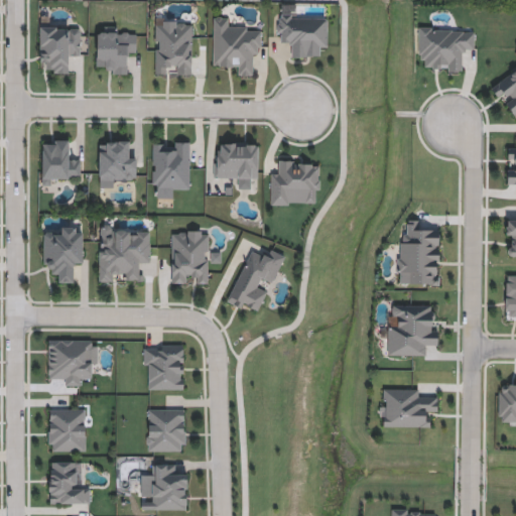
[(328,46),(318,46),(318,56),(288,56),(288,42),(277,42),(277,14),(328,14),(328,46)]
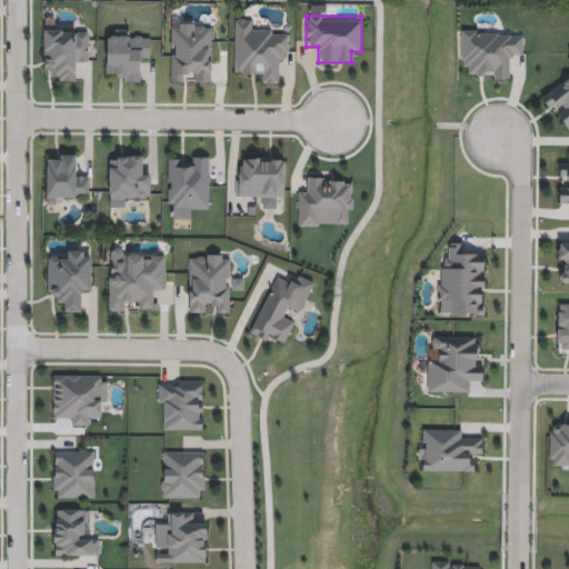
[(235,71),(236,18),(255,18),(255,29),(289,30),(289,59),(277,59),(277,81),(259,81),(259,71),(235,71)]
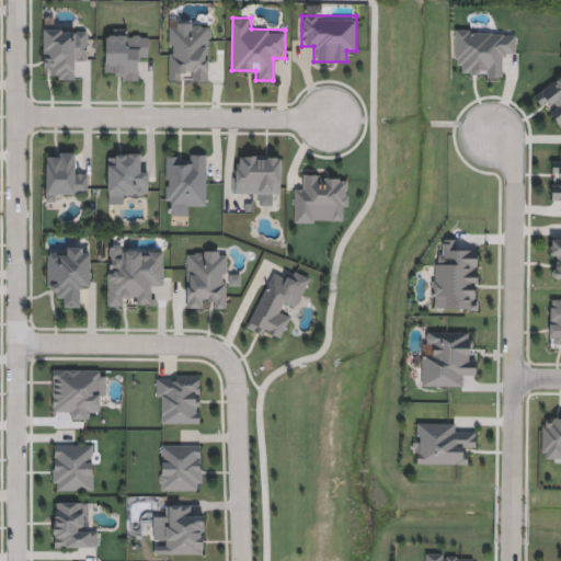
[(169,80),(169,22),(209,22),(209,80),(186,80),(186,70),(182,70),(182,80),(169,80)]
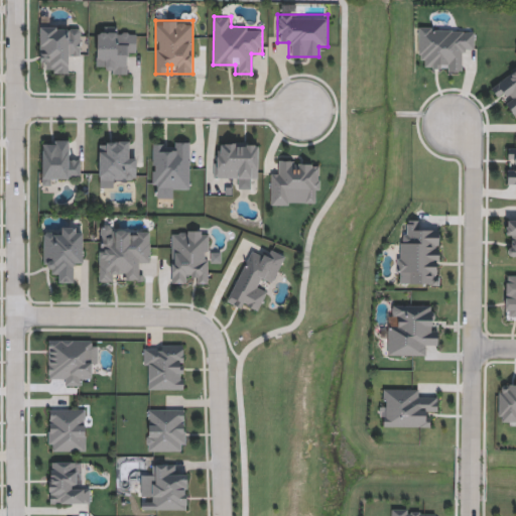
[(40,61),(40,24),(81,24),(82,52),(71,53),(71,73),(50,73),(50,61),(40,61)]
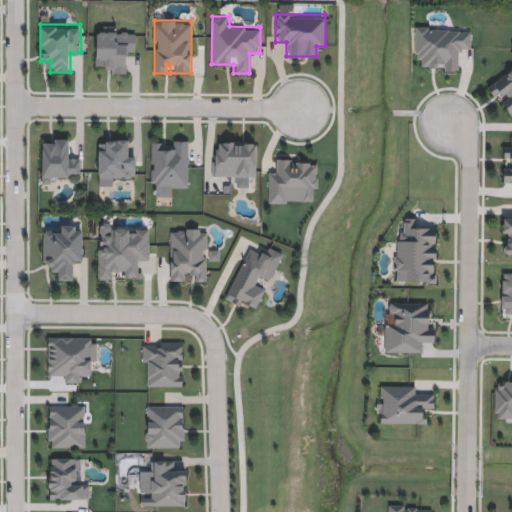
[(126,72),(106,72),(106,63),(96,63),(96,26),(118,26),(118,34),(136,34),(136,52),(126,52),(126,72)]
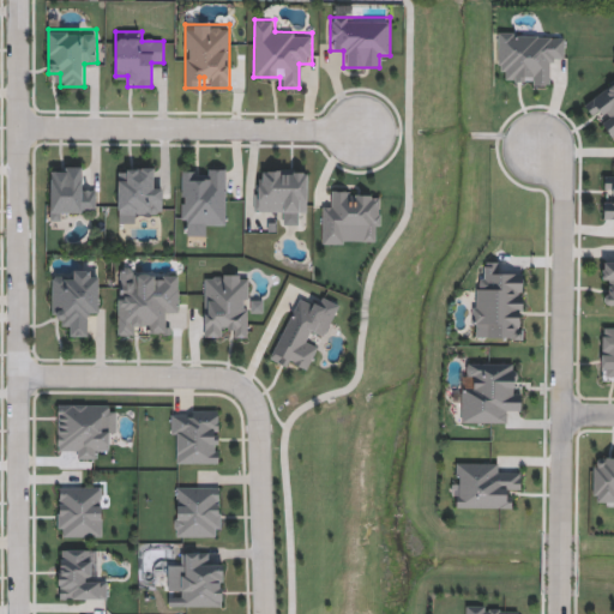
[(499,72),(499,31),(565,31),(565,58),(552,58),(552,84),(510,84),(510,72),(499,72)]
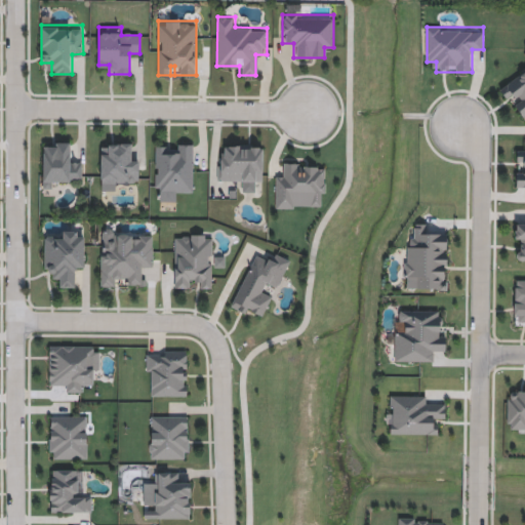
[(498,88),(524,69),(524,116),(524,117),(510,97),(507,99),(498,88)]
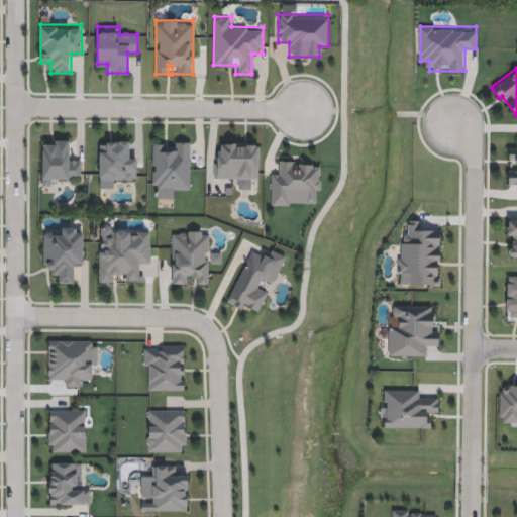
[(72,160),(82,160),(81,180),(41,179),(42,139),(72,139),(72,160)]
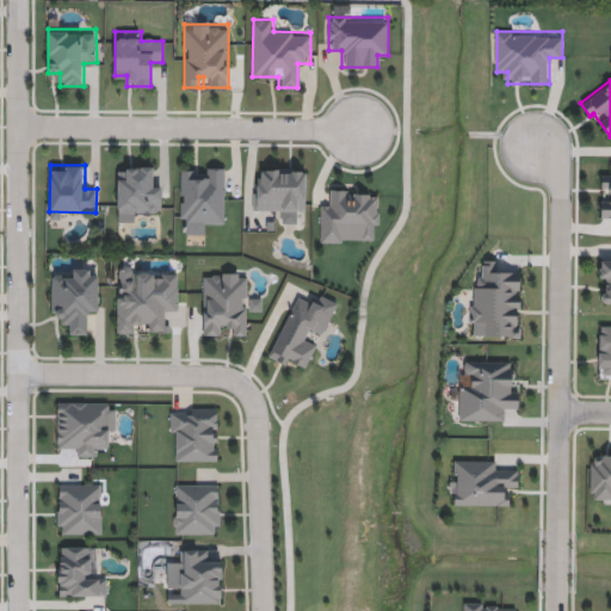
[(117,166),(150,166),(152,180),(162,180),(162,208),(140,208),(140,220),(118,221),(117,166)]
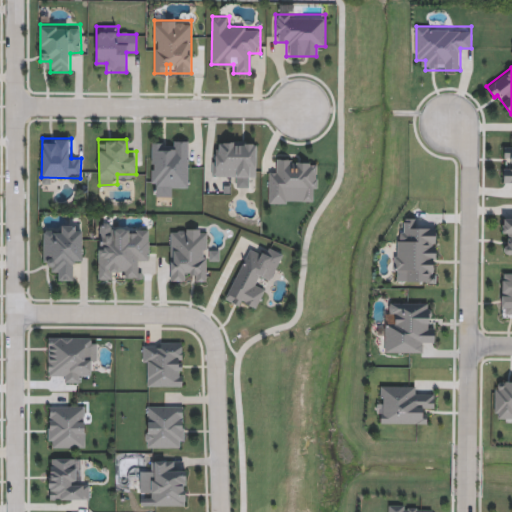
[(151,140),(189,140),(189,186),(171,186),(171,194),(151,194),(151,140)]
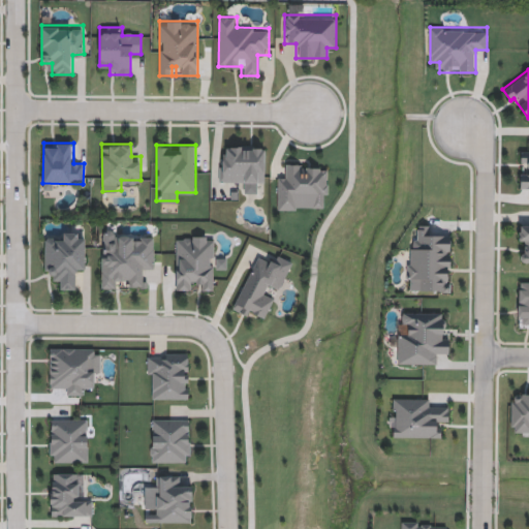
[(266,146),(266,182),(220,182),(220,146),(266,146)]
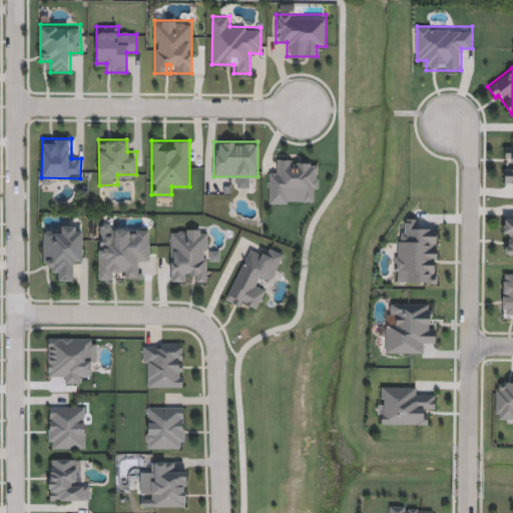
[(512,145),(512,183),(504,183),(504,164),(512,164),(512,156),(505,156),(505,145),(512,145)]
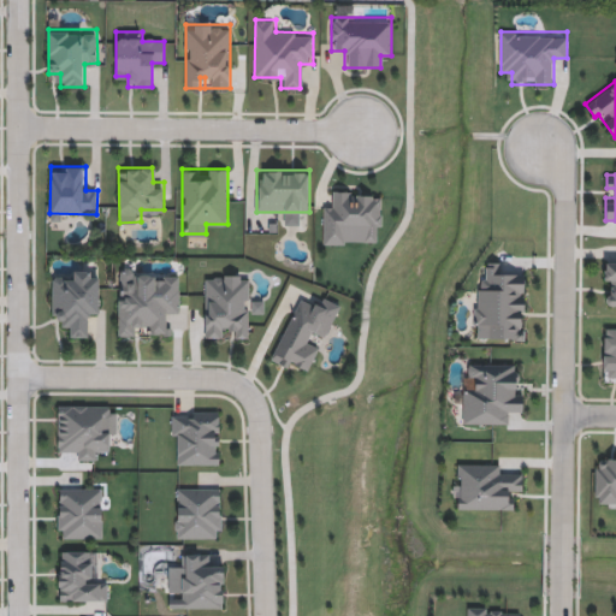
[(324,244),(324,203),(336,203),(336,190),(381,190),(381,244),(324,244)]
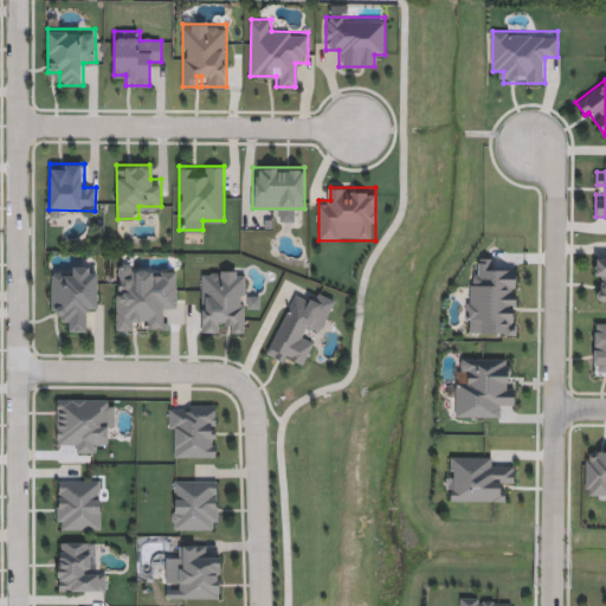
[(605,251),(605,301),(594,301),(594,251),(605,251)]
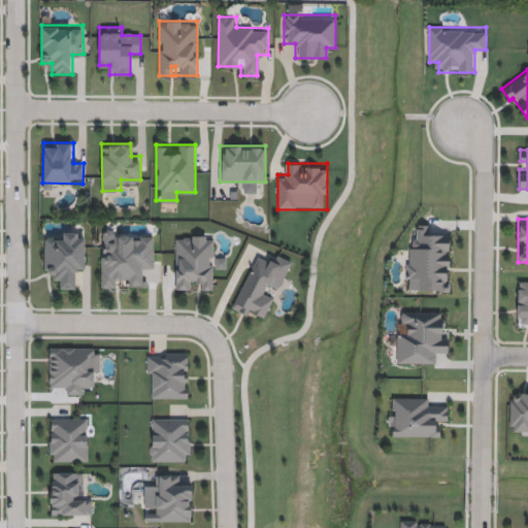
[(407,291),(407,237),(418,237),(418,225),(430,225),(430,235),(450,235),(450,291),(407,291)]
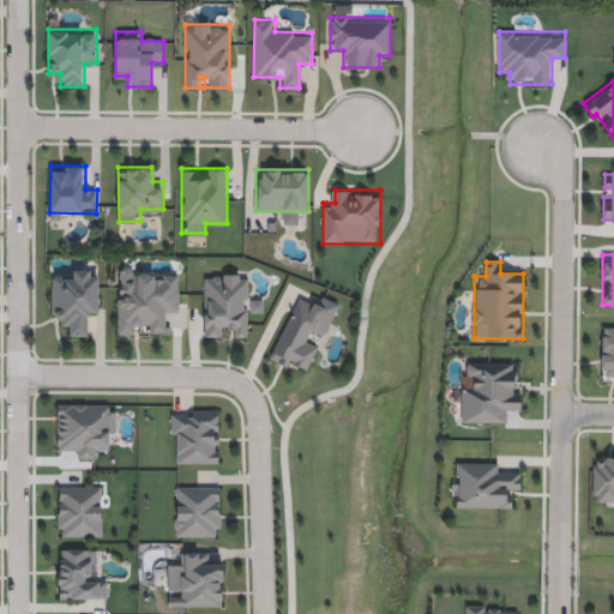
[(64,335),(64,320),(52,320),(53,277),(65,277),(65,269),(101,270),(100,311),(88,311),(88,336),(64,335)]
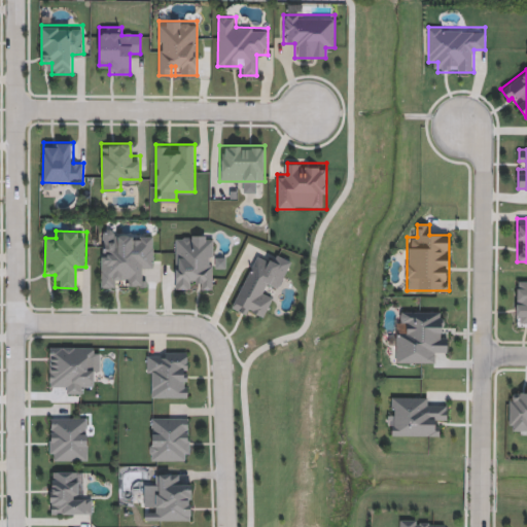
[(101,287),(101,233),(154,233),(154,266),(144,266),(144,287),(101,287)]
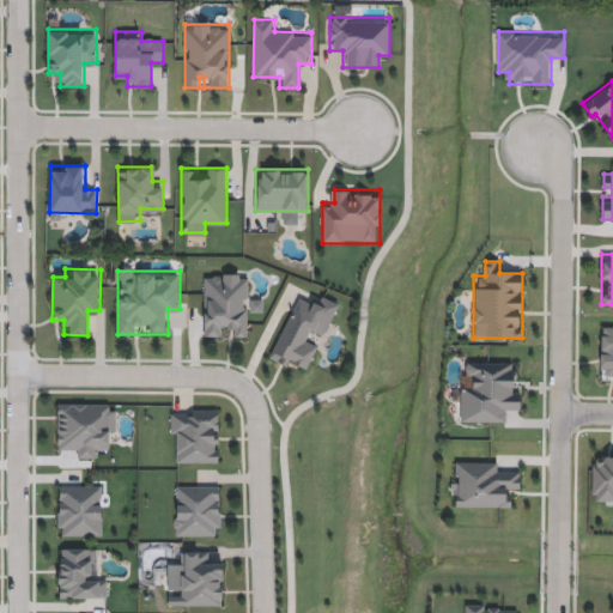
[(204,337),(204,273),(249,273),(249,337),(204,337)]
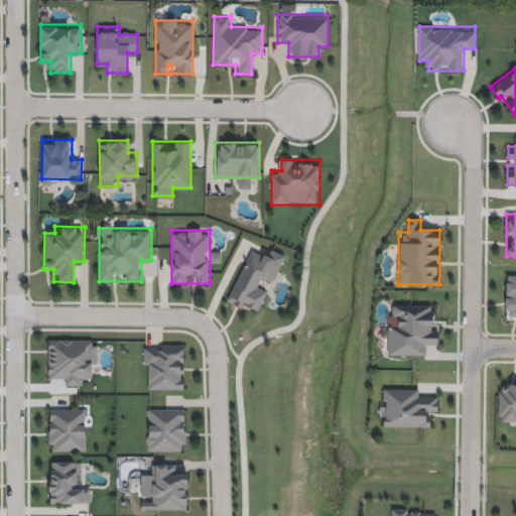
[(251,250),(263,256),(267,247),(286,256),(271,286),(270,286),(258,313),(228,299),(251,250)]
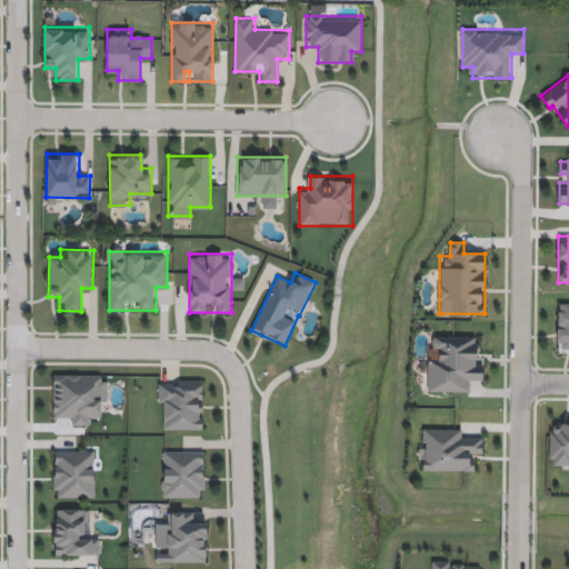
[(568,302),(568,353),(557,353),(558,302),(568,302)]
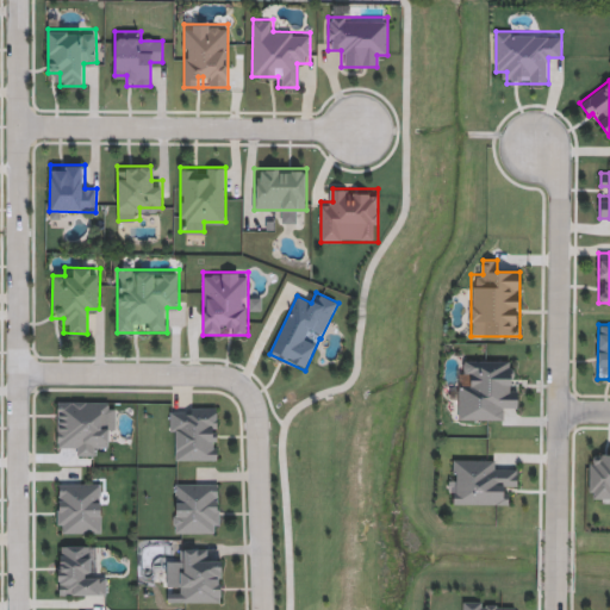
[(505,419),(459,419),(459,384),(470,384),(470,372),(464,372),(464,360),(510,360),(510,384),(518,384),(517,408),(505,408),(505,419)]
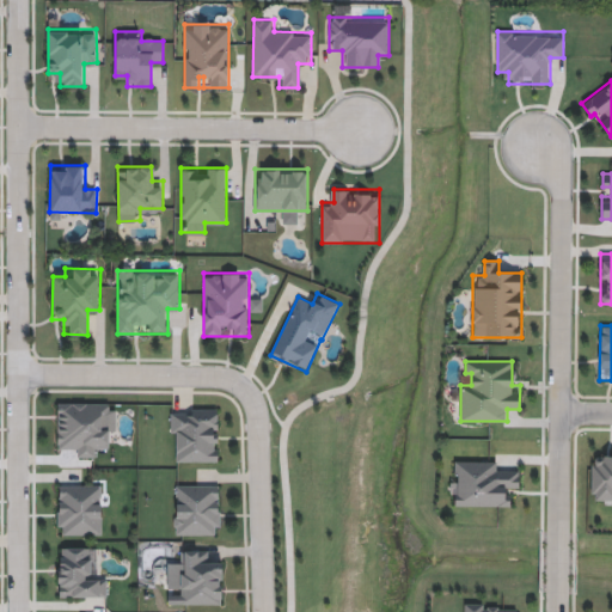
[(115,403),(115,444),(103,444),(103,456),(77,456),(77,447),(57,447),(57,402),(115,403)]
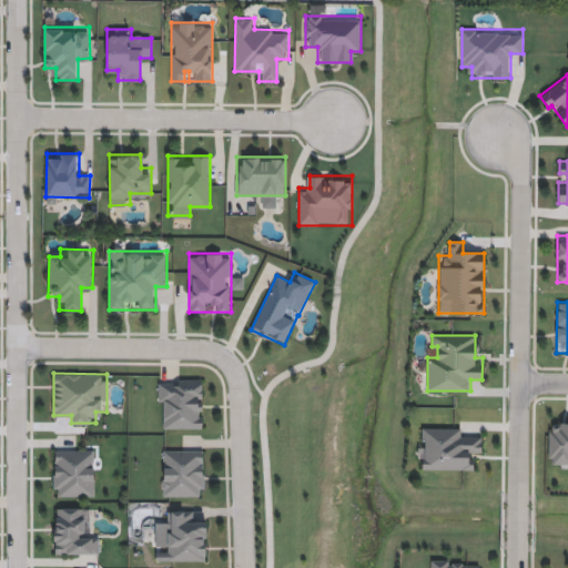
[(158,428),(158,378),(203,378),(203,428),(158,428)]
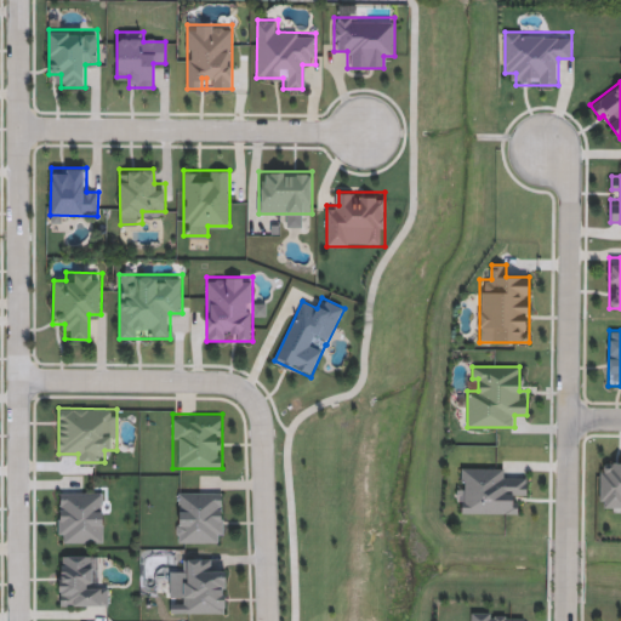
[(620,459),(620,510),(600,510),(600,459),(620,459)]
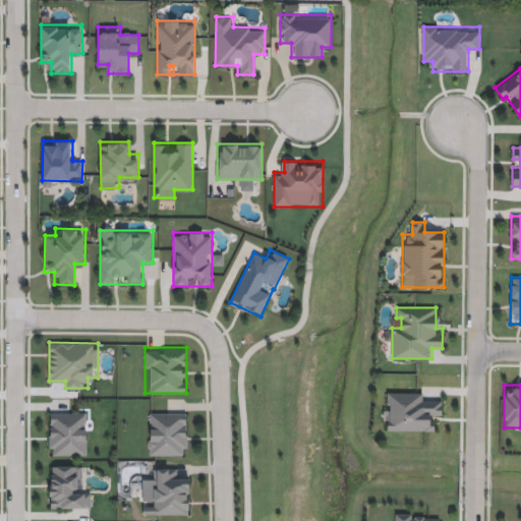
[(432,430),(386,430),(386,392),(424,392),(424,401),(443,401),(442,413),(432,413),(432,430)]
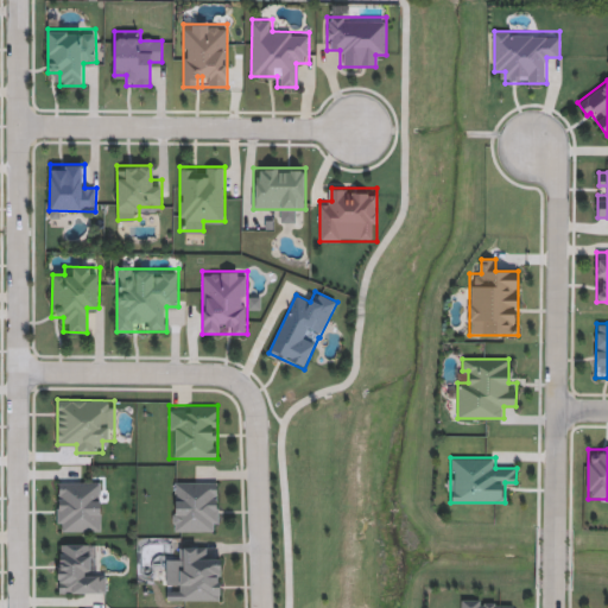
[(101,480),(101,531),(57,531),(57,480),(101,480)]
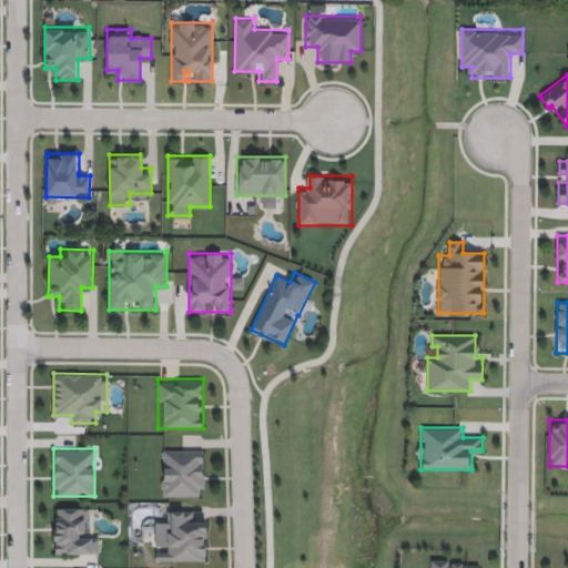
[(204,449),(204,496),(162,496),(162,449),(204,449)]
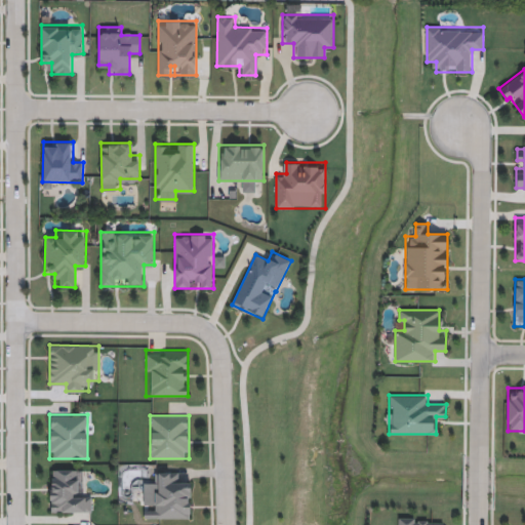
[(50,512),(50,469),(81,469),(81,494),(92,494),(92,512),(50,512)]
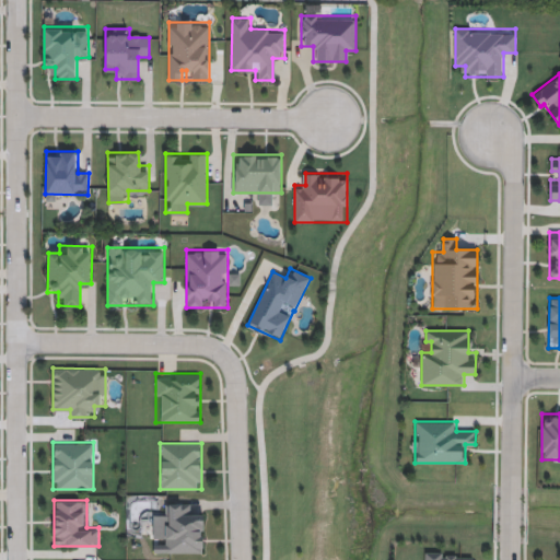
[(165,552),(165,503),(193,503),(193,514),(203,514),(203,552),(165,552)]
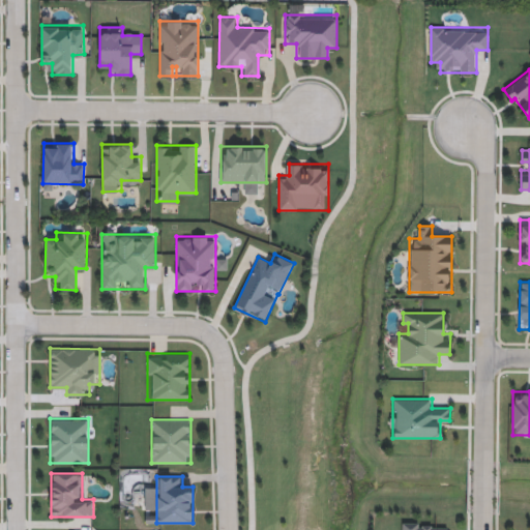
All buildings are outlined.
